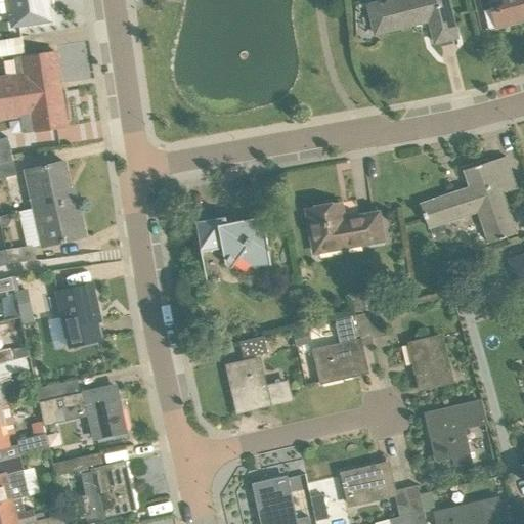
[(0,0),(0,16),(11,14),(13,27),(50,22),(48,8),(49,8),(47,0),(0,0)]
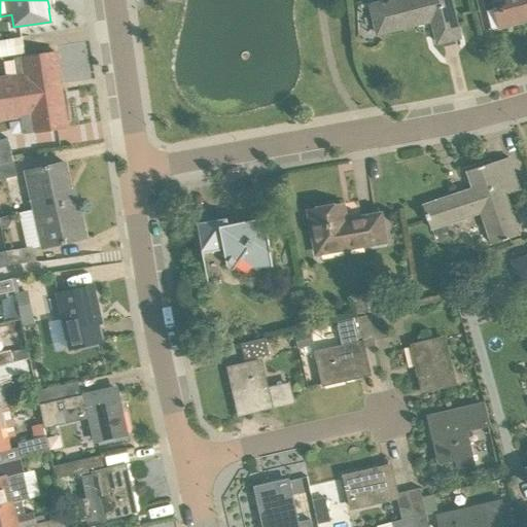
[(460,38),(455,18),(450,0),(384,0),(370,3),(378,34),(432,21),(437,43),(460,38)]
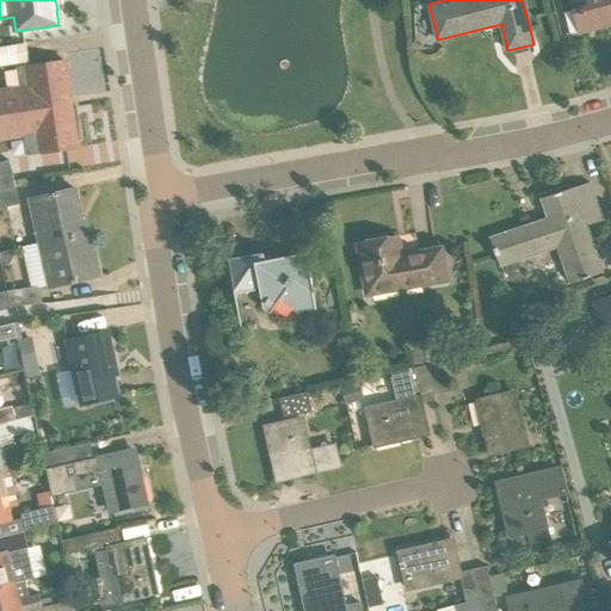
[(610,0),(571,0),(580,32),(610,23),(610,0)]
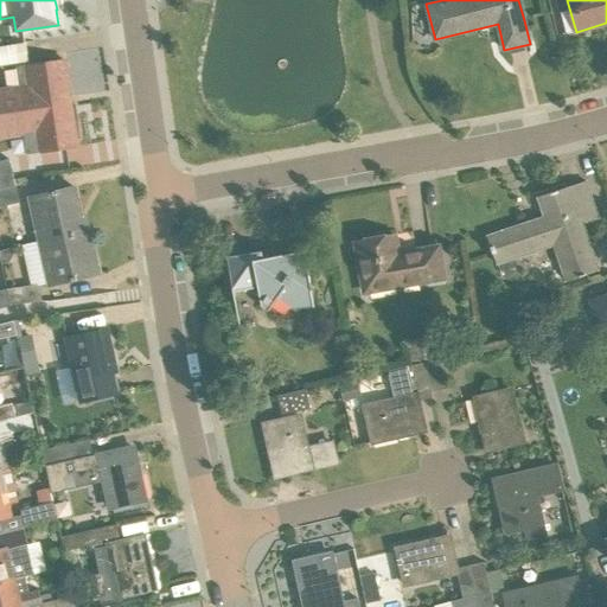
[(25,44),(0,48),(0,65),(29,62),(25,44)]
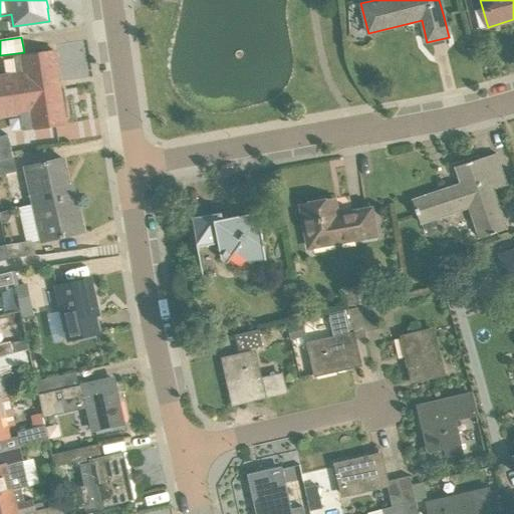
[(0,97),(60,88),(54,51),(13,57),(15,70),(16,69),(17,71),(0,74),(0,97)]
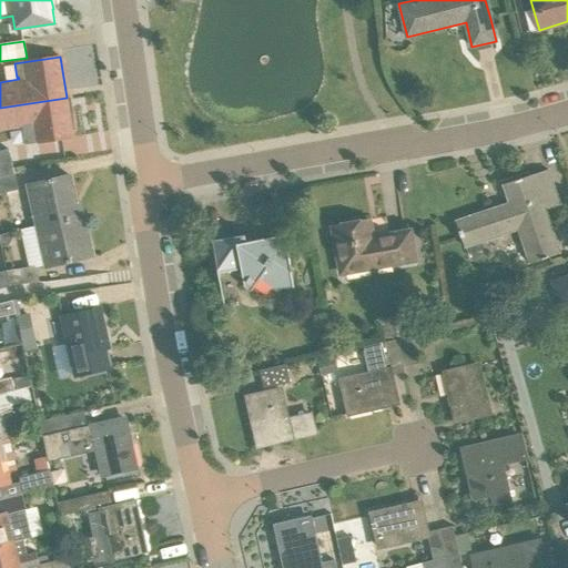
[(36,143),(72,138),(67,98),(0,108),(0,131),(33,127),(36,143)]
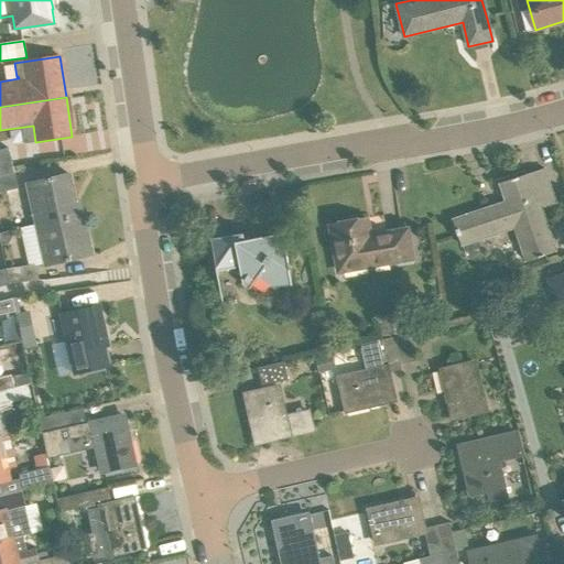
[(13,166),(10,149),(0,150),(0,176),(14,174),(13,166)]
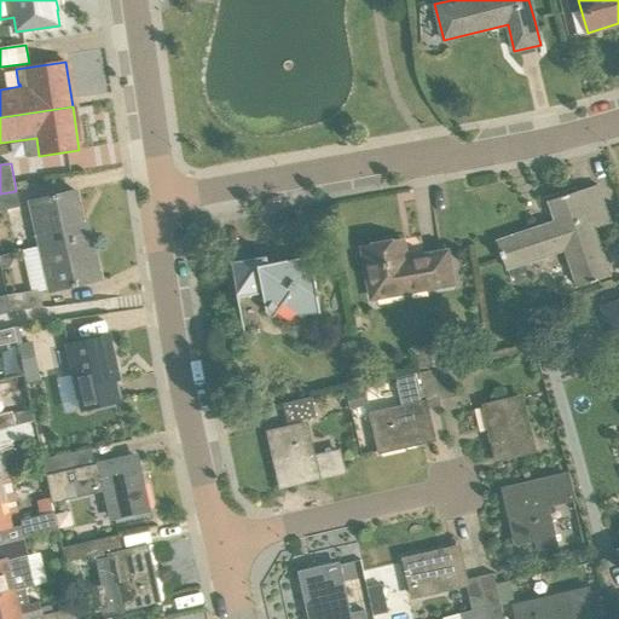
[(0,194),(0,210),(9,209),(9,214),(19,212),(18,207),(19,207),(15,183),(16,191),(0,194)]
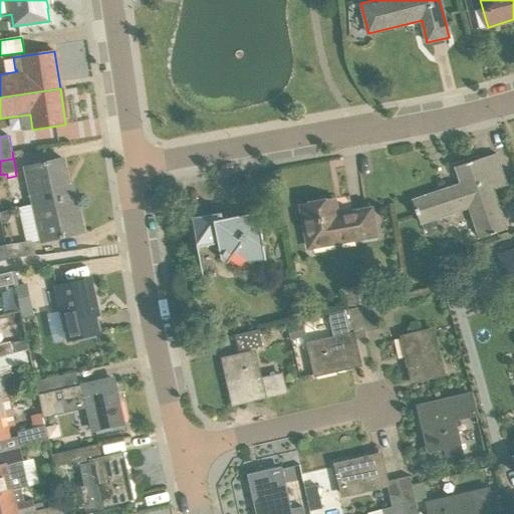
[(506,186),(502,173),(496,154),(456,168),(462,185),(413,201),(416,210),(415,210),(417,215),(418,215),(422,225),(468,209),(479,239),(509,229),(495,190),(506,186)]
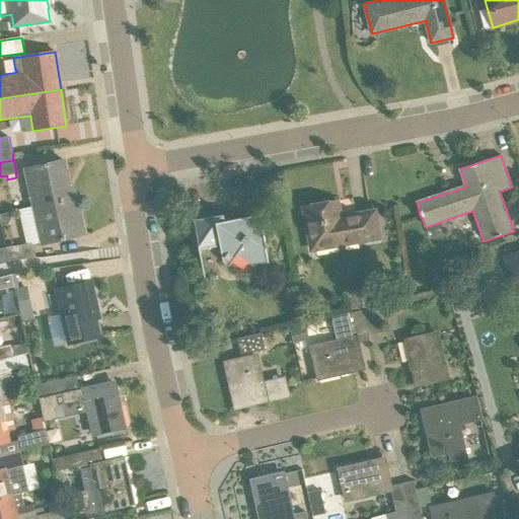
[(73,204),(73,202),(64,160),(24,169),(32,208),(61,201),(63,206),(73,204)]
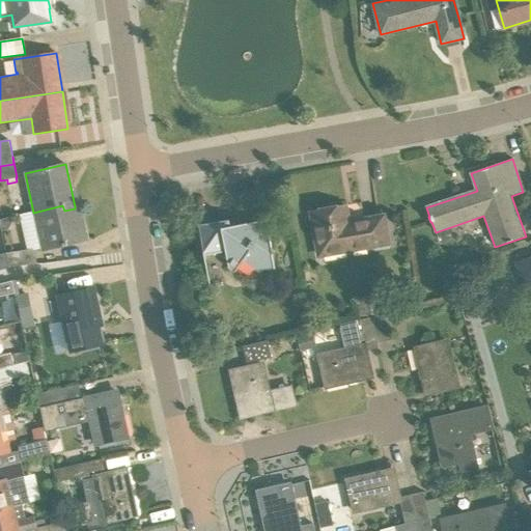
[(42,250),(87,241),(79,205),(75,206),(75,208),(64,211),(62,205),(33,213),(42,250)]
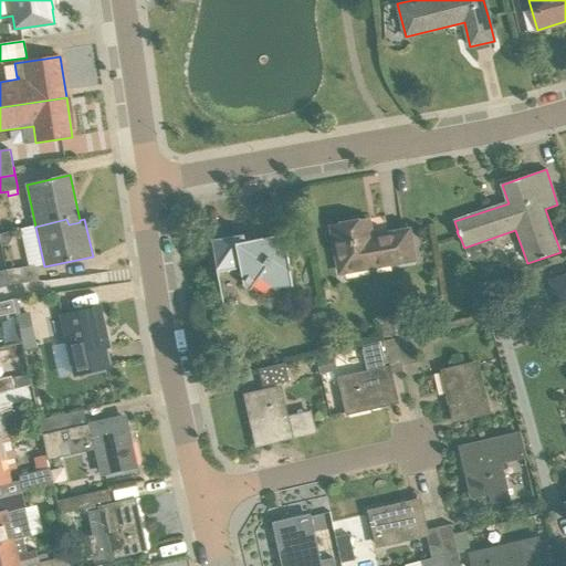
[(384,238),(371,240),(368,219),(332,226),(341,275),(419,261),(412,230),(383,236),(384,238)]
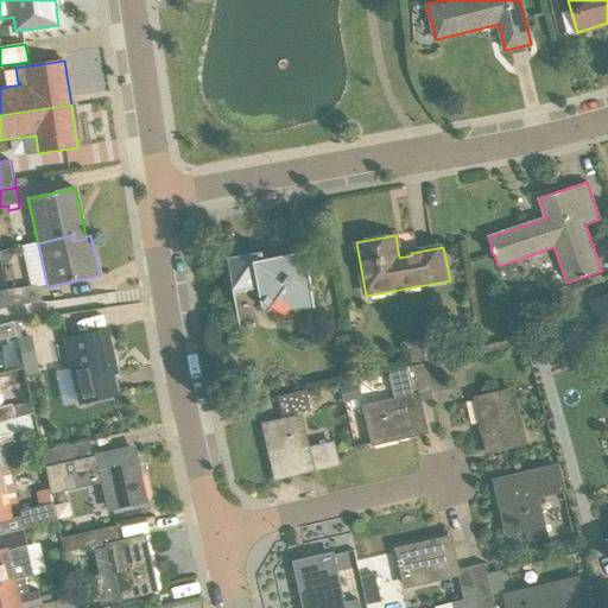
[(2,252),(0,252),(0,254),(4,265),(10,263),(13,255),(12,249),(2,252)]
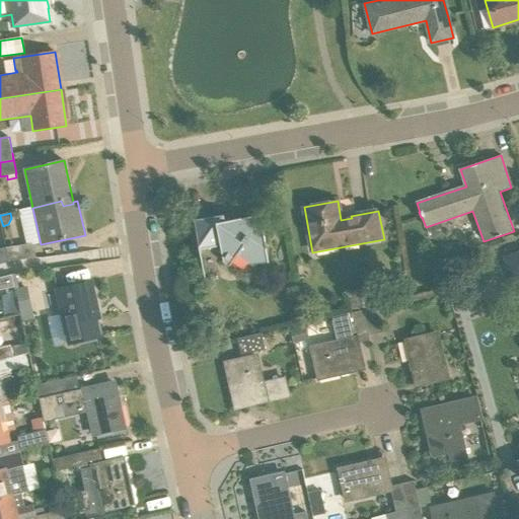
[(269,262),(262,224),(252,216),(225,222),(224,215),(194,220),(199,249),(220,246),(223,263),(225,263),(229,266),(237,255),(248,265),(269,262)]
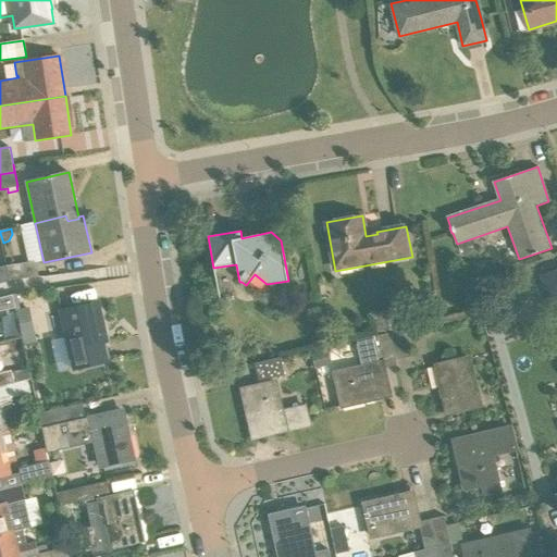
[(10,281),(38,276),(36,261),(8,265),(10,281)]
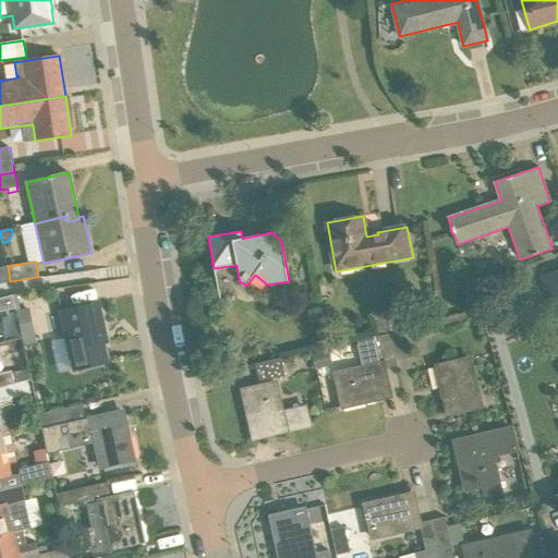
[(0,267),(0,283),(10,281),(7,266),(0,267)]
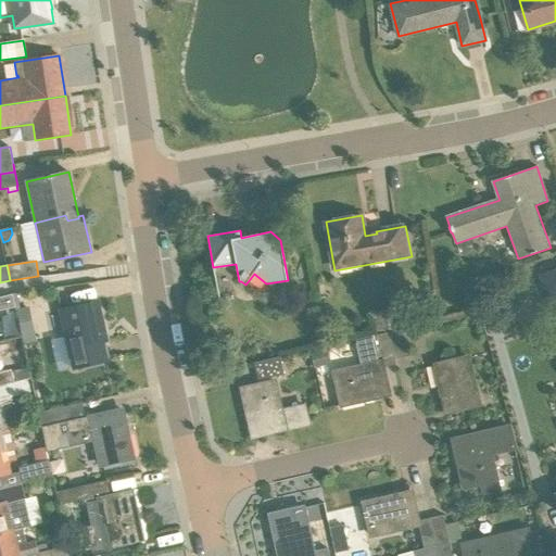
[(555,269),(544,274),(555,313),(555,269)]
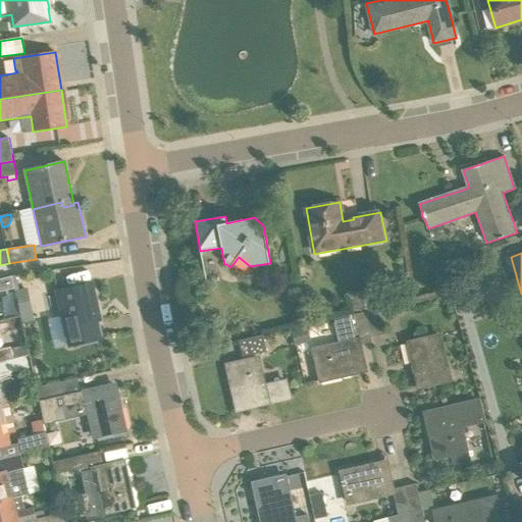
[(0,292),(14,289),(11,276),(0,278),(0,292)]
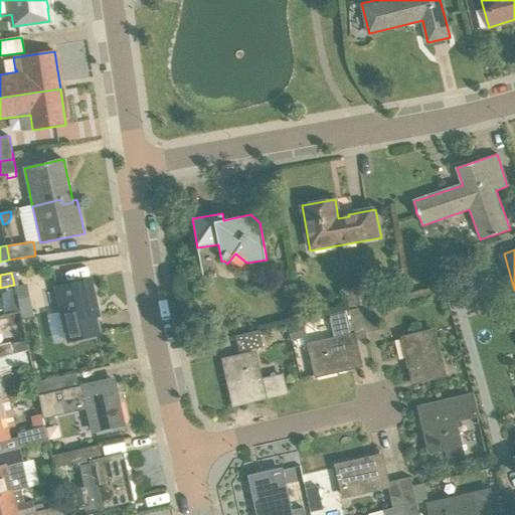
[(94,309),(98,308),(91,280),(56,287),(67,341),(99,334),(94,309)]
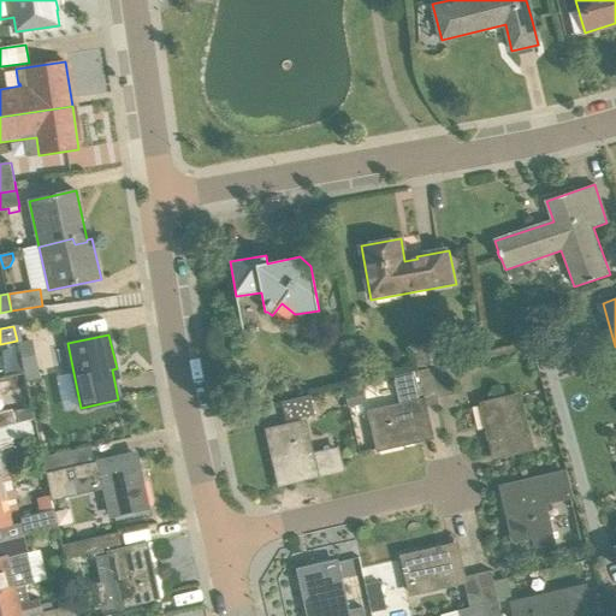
[(23,365),(37,362),(33,341),(18,343),(23,365)]
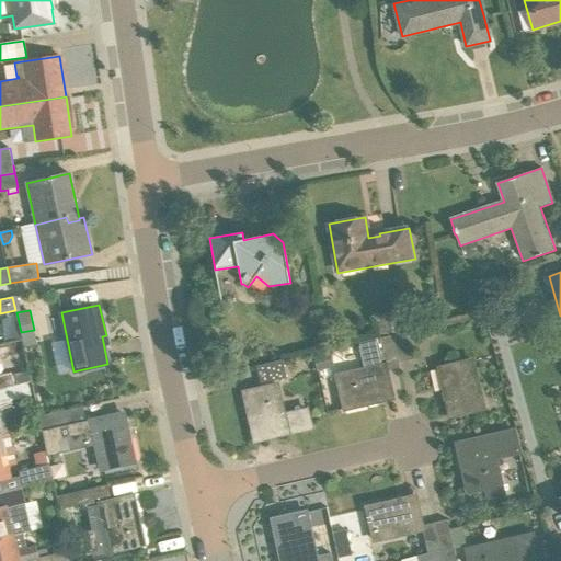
[(382,338),(391,334),(403,332),(398,311),(377,317),(382,338)]
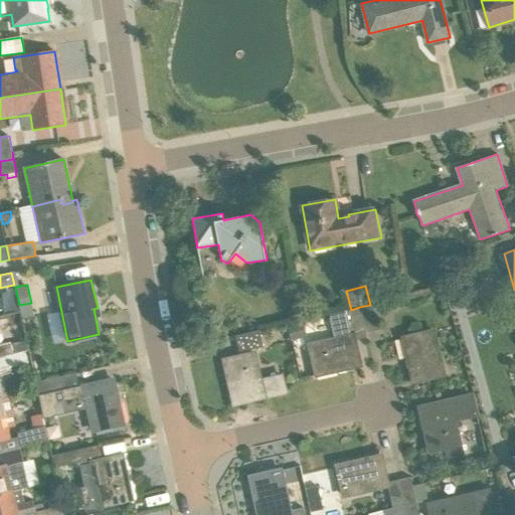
[(378,330),(373,310),(371,305),(370,305),(359,307),(365,333),(378,330)]
